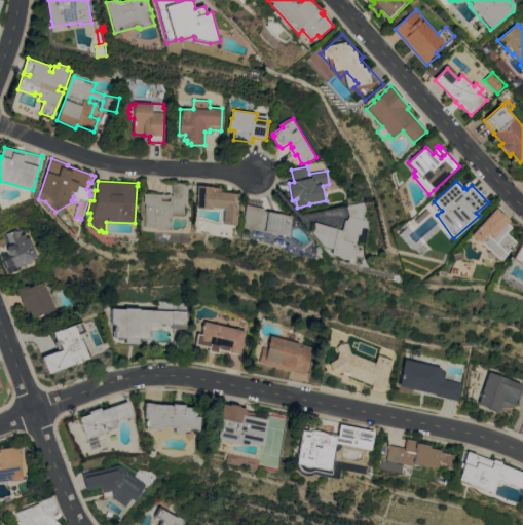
[(146,204),(144,203),(144,195),(146,194),(160,195),(162,194),(163,193),(165,194),(169,195),(170,194),(171,194),(172,195),(173,196),(174,196),(174,183),(189,184),(188,202),(185,202),(184,217),(173,217),(172,231),(157,230),(157,228),(144,228),(146,204)]
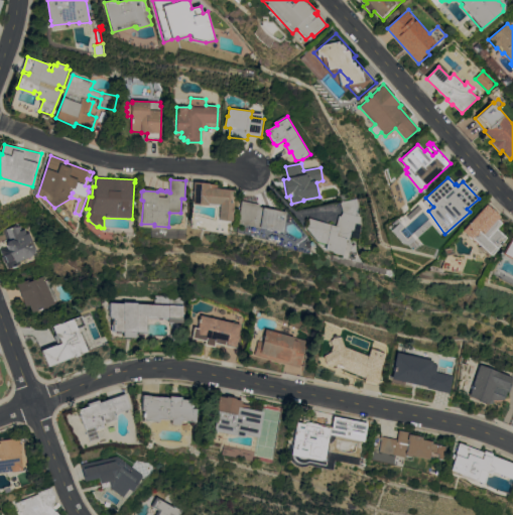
[(232,221),(231,221),(230,223),(219,221),(219,220),(218,220),(220,207),(208,205),(208,206),(191,205),(194,182),(210,183),(209,184),(218,185),(218,188),(236,190),(232,221)]
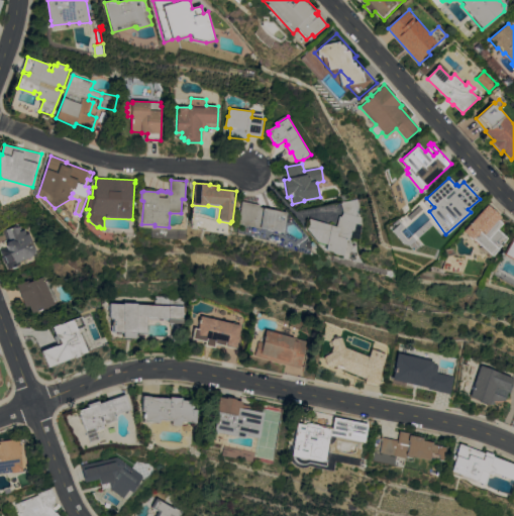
[(338,226),(340,217),(342,217),(344,213),(343,203),(344,202),(346,202),(361,200),(364,216),(365,225),(358,223),(356,231),(354,231),(350,241),(348,241),(344,255),(326,250),(328,244),(317,241),(307,228),(309,219),(338,226)]
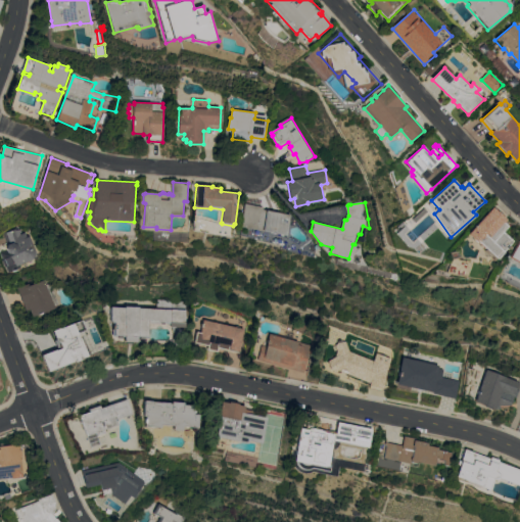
[(240,227),(245,203),(264,207),(263,209),(269,210),(269,209),(274,210),(274,212),(290,216),(286,236),(240,227)]
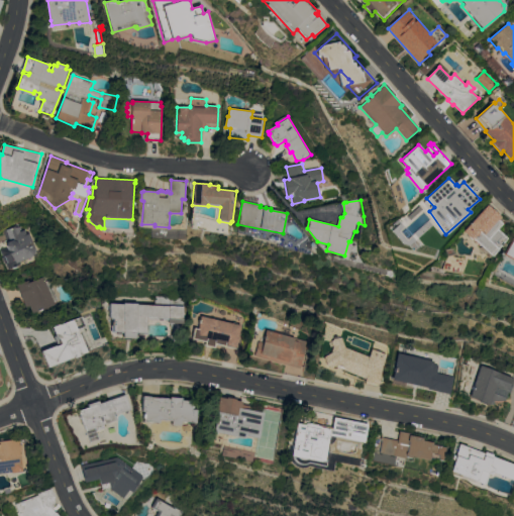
[(499,220),(503,224),(498,229),(508,238),(490,258),(464,231),(488,205),(502,217),(499,220)]
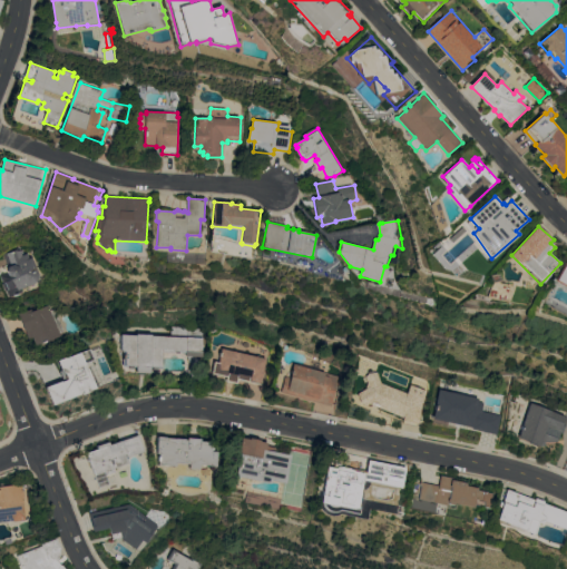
[(40,278),(38,281),(37,283),(35,284),(22,288),(23,293),(10,297),(8,291),(6,291),(5,284),(5,283),(2,276),(9,274),(9,272),(10,266),(12,266),(8,253),(19,249),(19,252),(22,251),(23,256),(29,254),(31,258),(33,257),(40,276),(40,278)]
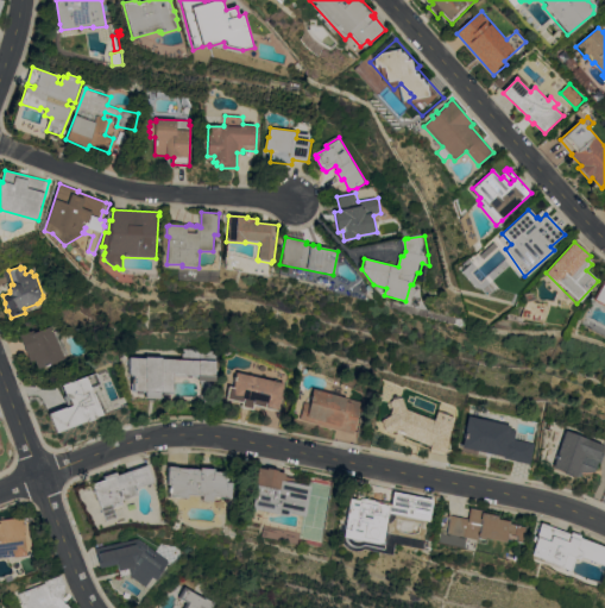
[(604,306),(593,300),(604,280),(604,306)]
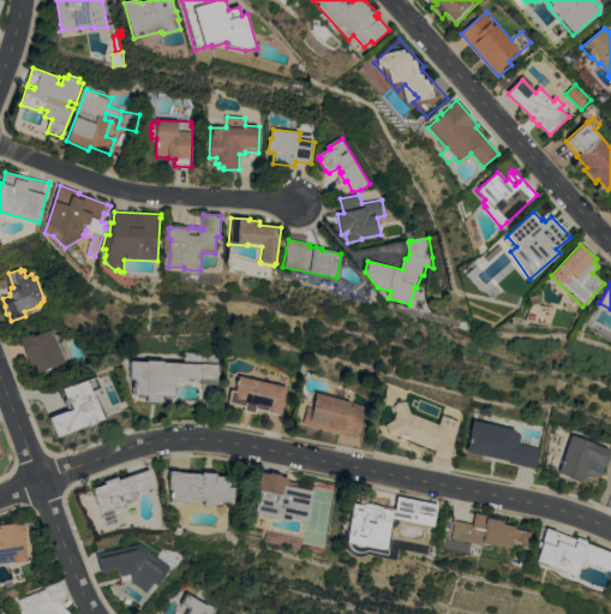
[(36,364),(31,365),(22,339),(27,338),(35,334),(36,337),(53,329),(66,363),(40,374),(36,364)]
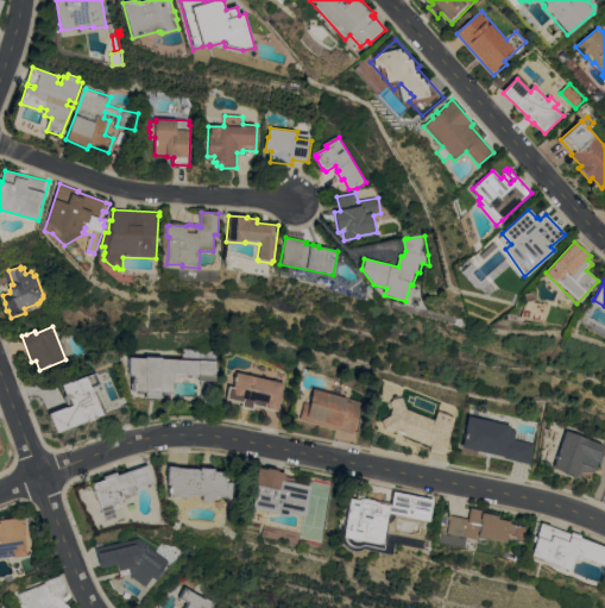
[(220,362),(218,362),(218,375),(201,374),(201,351),(220,352),(220,362)]
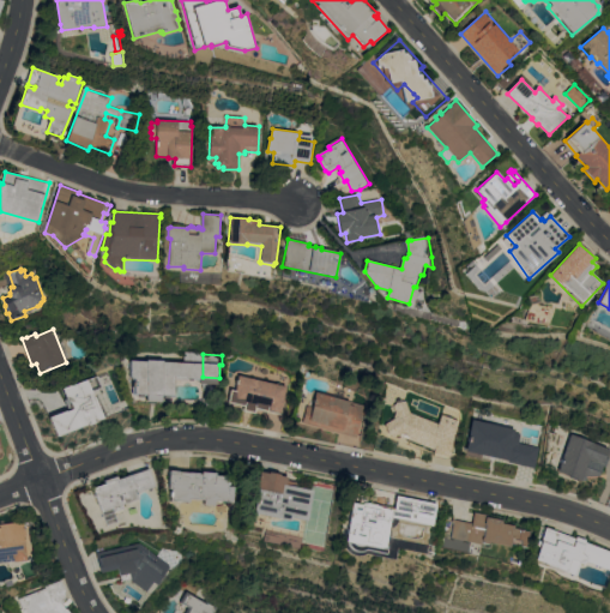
[(194,379),(194,382),(189,380),(189,379),(188,378),(188,382),(176,380),(175,396),(162,395),(162,403),(146,402),(146,395),(144,395),(144,397),(139,397),(139,395),(134,395),(136,388),(133,388),(133,382),(136,383),(136,379),(131,379),(132,361),(149,361),(149,360),(165,361),(165,362),(203,365),(201,379),(194,379)]
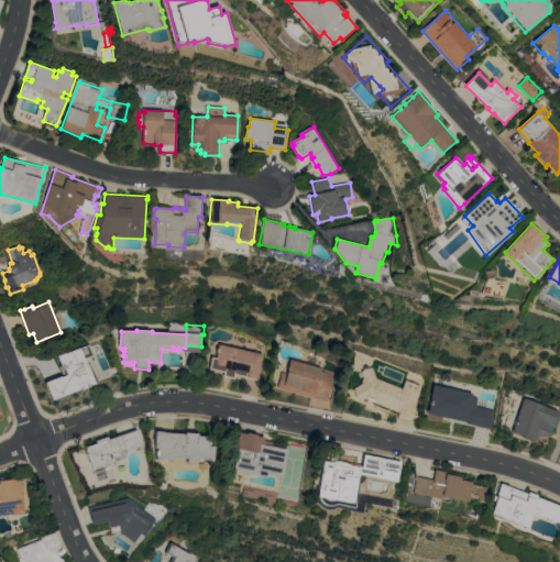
[(235,375),(234,379),(223,377),(224,373),(209,370),(212,357),(217,359),(220,344),(254,352),(255,351),(256,351),(259,351),(260,352),(262,353),(262,354),(265,354),(259,381),(235,375)]
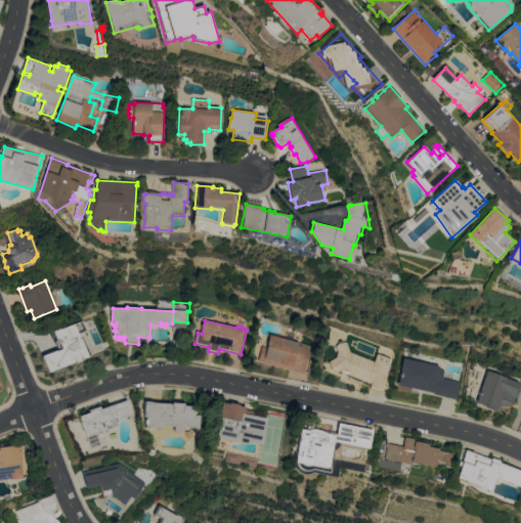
[(59,348),(57,343),(59,343),(57,342),(55,336),(56,333),(55,331),(77,322),(80,333),(83,332),(86,342),(84,342),(89,357),(48,374),(41,355),(59,348)]
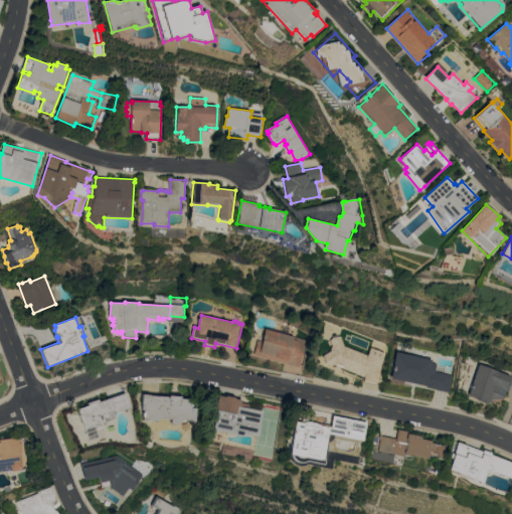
[(295,340),(299,341),(300,338),(308,341),(301,367),(254,355),(259,340),(263,342),(267,329),(296,337),(295,340)]
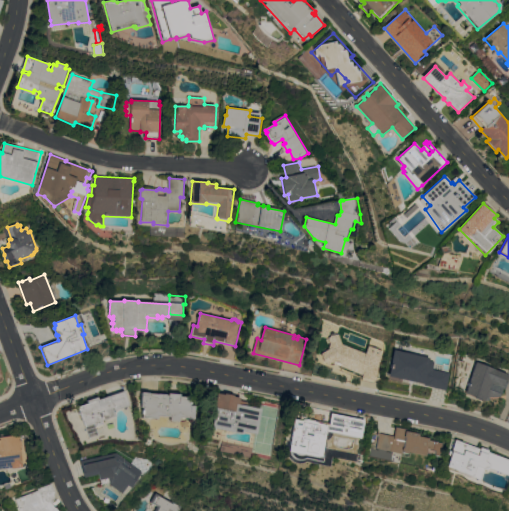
[(331,335),(341,333),(344,343),(369,353),(368,359),(374,361),(374,365),(379,366),(375,382),(360,378),(361,376),(333,365),(327,368),(320,352),(330,347),(328,338),(331,335)]
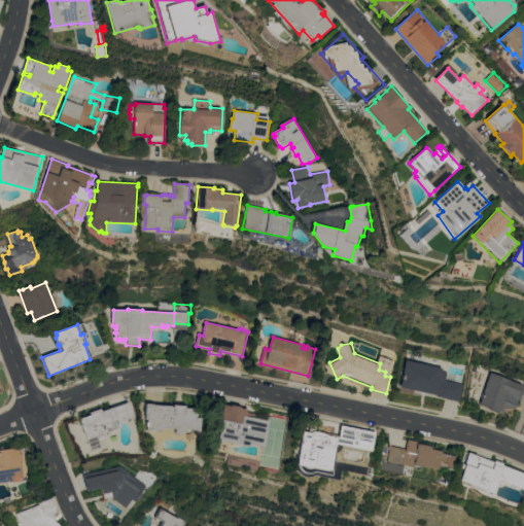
[(404,388),(407,374),(404,374),(407,361),(444,369),(444,372),(449,373),(447,381),(463,385),(460,402),(438,397),(438,396),(404,388)]
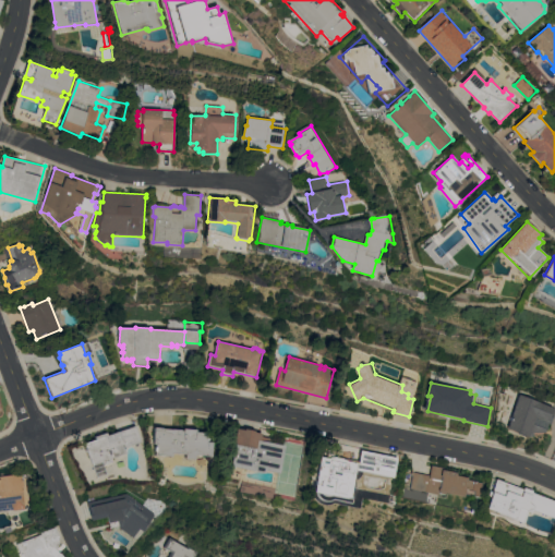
[(554,419),(552,425),(550,424),(546,434),(534,434),(534,436),(529,436),(529,437),(507,428),(520,395),(554,409),(554,419)]
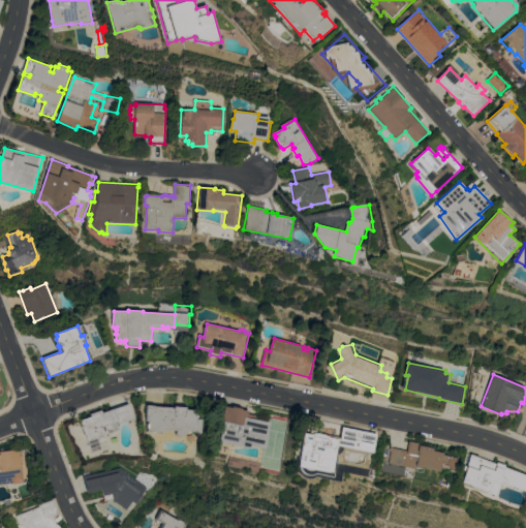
[(129,404),(134,418),(119,425),(121,430),(106,435),(107,438),(99,440),(98,437),(88,440),(81,421),(129,404)]
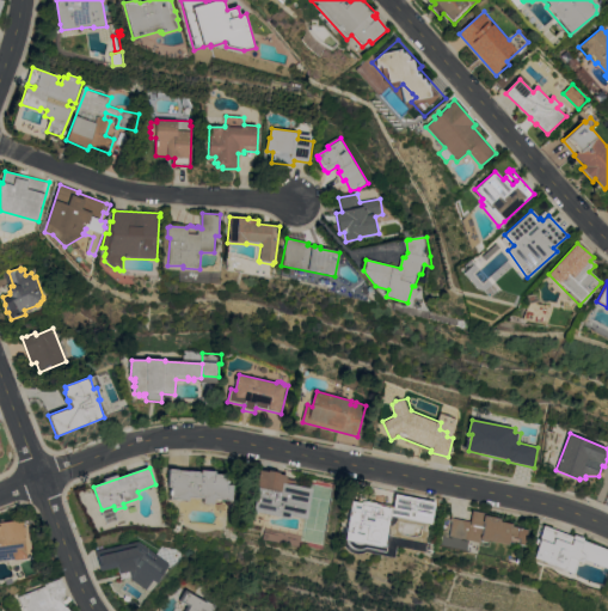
[(186,501),(184,502),(183,502),(180,502),(178,502),(176,502),(173,500),(170,500),(171,488),(169,488),(170,469),(180,470),(179,471),(202,472),(202,470),(217,471),(216,474),(228,475),(228,484),(234,486),(233,500),(215,500),(215,503),(206,503),(206,499),(190,498),(190,501),(186,501)]
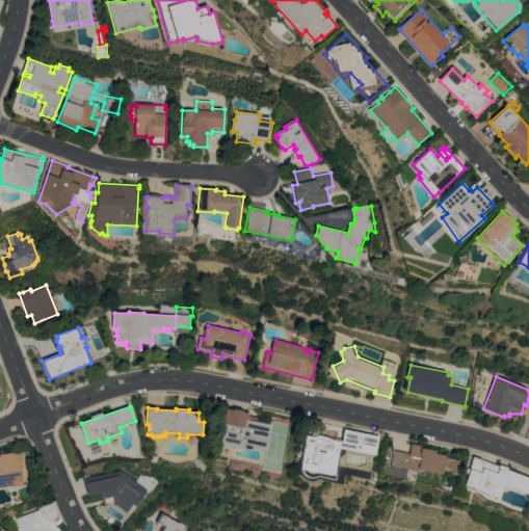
[(234,410),(234,409),(243,412),(243,413),(250,414),(249,420),(272,425),(267,451),(255,449),(250,451),(219,444),(228,409),(234,410)]
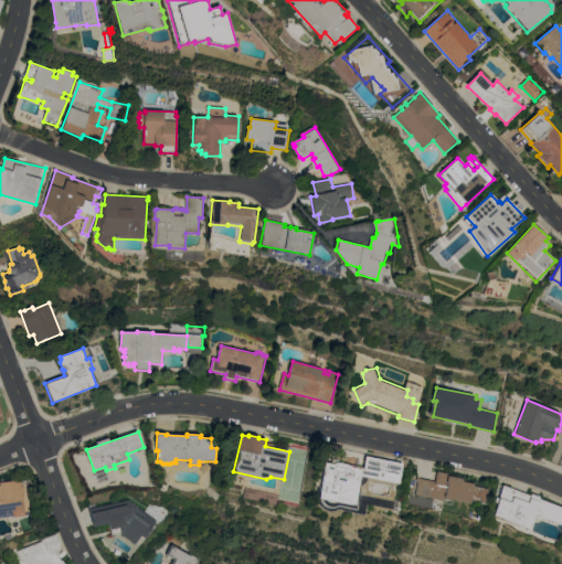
[(335,463),(337,464),(337,463),(347,465),(348,466),(350,466),(351,467),(362,469),(366,456),(403,464),(399,485),(368,478),(366,483),(361,486),(359,489),(359,496),(358,498),(356,500),(358,500),(356,510),(337,506),(331,508),(326,507),(322,503),(320,500),(317,499),(324,464),(331,465),(333,464),(335,463)]
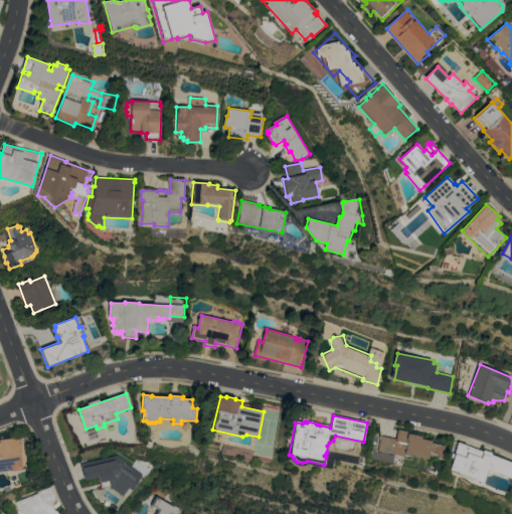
[(379,439),(378,443),(374,442),(375,437),(379,438),(379,436),(395,439),(395,441),(396,442),(398,430),(410,433),(410,435),(422,437),(421,439),(433,441),(432,443),(439,444),(437,454),(439,454),(438,458),(429,456),(428,459),(410,455),(410,457),(405,456),(405,457),(378,451),(380,439),(379,439)]
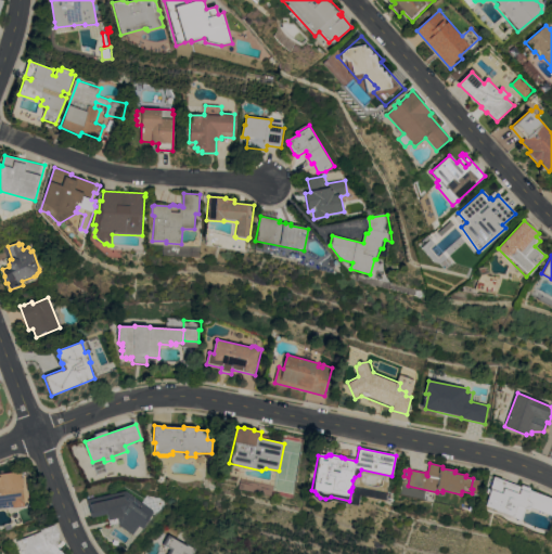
[(0,474),(22,472),(23,485),(21,485),(24,506),(11,507),(0,509),(0,474)]
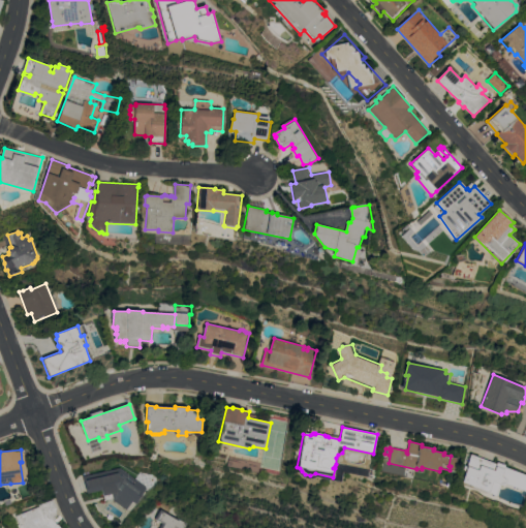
[(465,471),(463,470),(464,465),(467,466),(471,455),(496,464),(497,463),(505,466),(505,467),(525,475),(525,492),(504,484),(504,486),(500,487),(499,486),(496,496),(461,483),(465,471)]
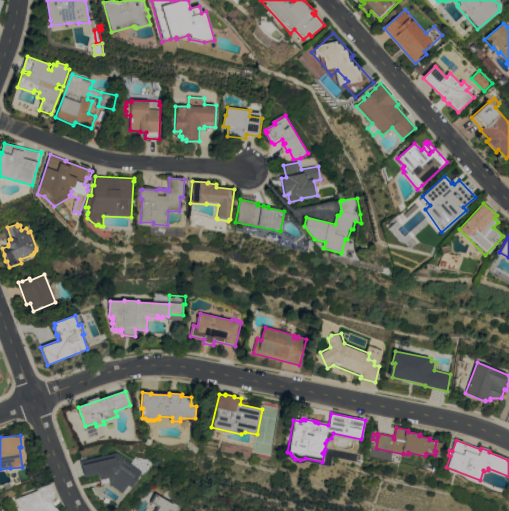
[(250,457),(252,448),(233,444),(231,452),(250,457)]
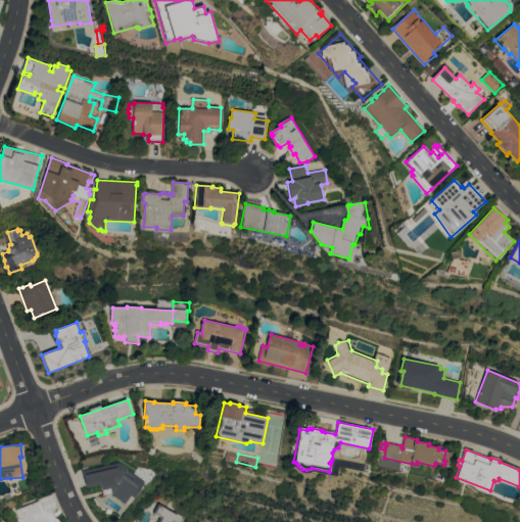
[(147,482),(131,506),(127,503),(125,505),(112,496),(112,493),(102,495),(100,486),(87,489),(83,469),(120,462),(147,482)]
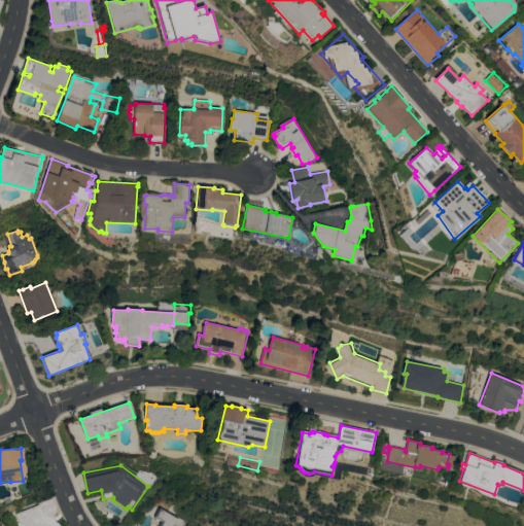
[(58,522),(60,525),(20,525),(15,514),(38,505),(38,503),(53,498),(56,507),(57,507),(58,510),(58,511),(57,515),(57,517),(56,519),(55,520),(57,523),(58,522)]
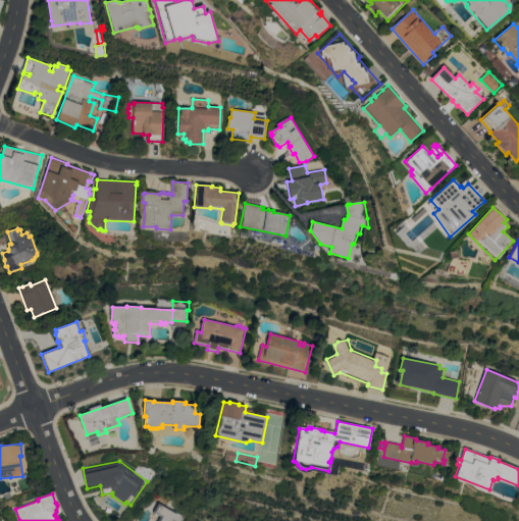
[(161,503),(177,513),(177,511),(187,517),(185,520),(160,520),(162,517),(155,513),(161,503)]
